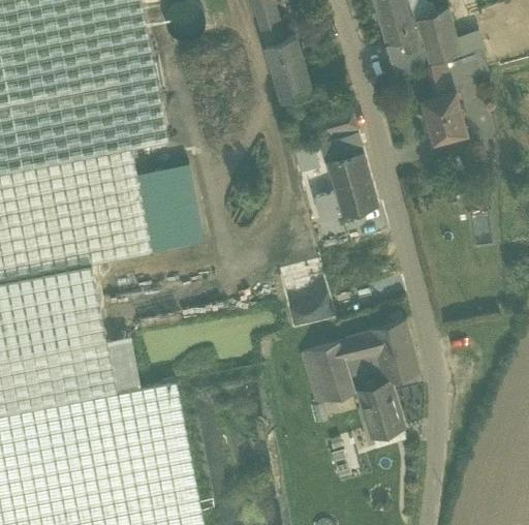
[(0,0),(0,524),(204,524),(176,382),(137,391),(117,395),(106,342),(91,265),(152,253),(133,148),(169,142),(141,0),(0,0)]
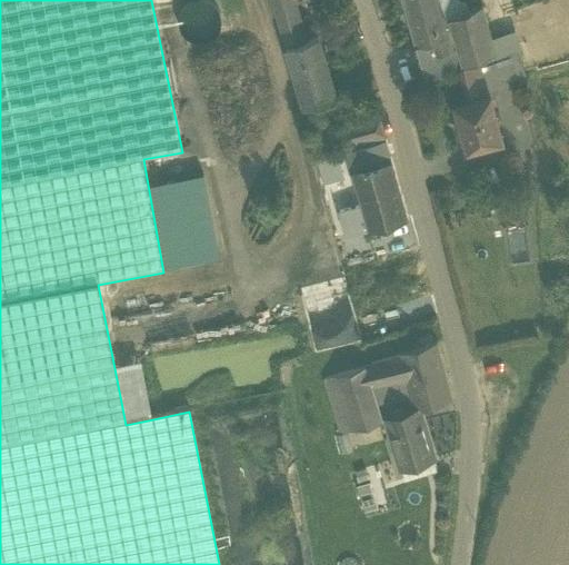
[(306,45),(292,0),(291,0),(272,6),(286,50),(306,45)]
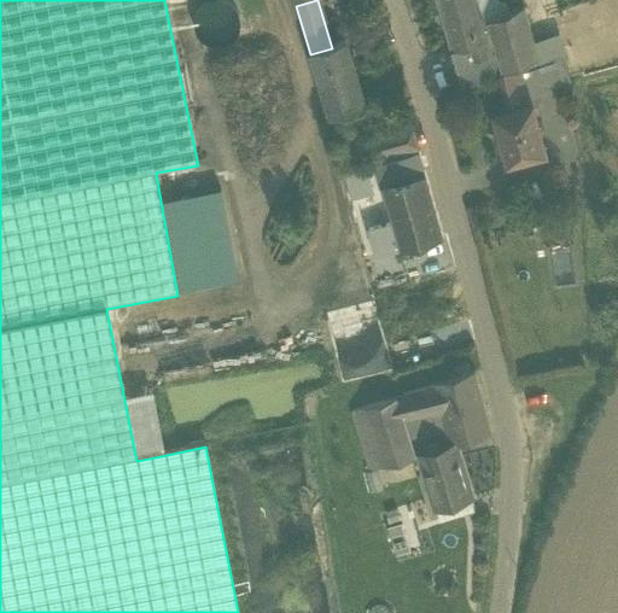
[(490,58),(484,39),(481,25),(472,0),(437,0),(454,53),(468,50),(472,64),(490,58)]
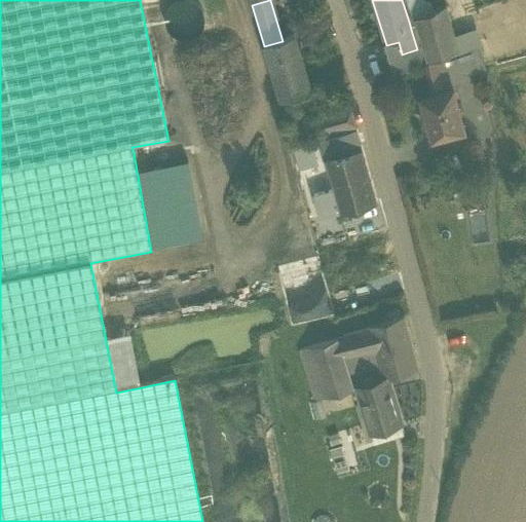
[(445,7),(415,20),(418,31),(423,48),(428,65),(458,52),(445,7)]
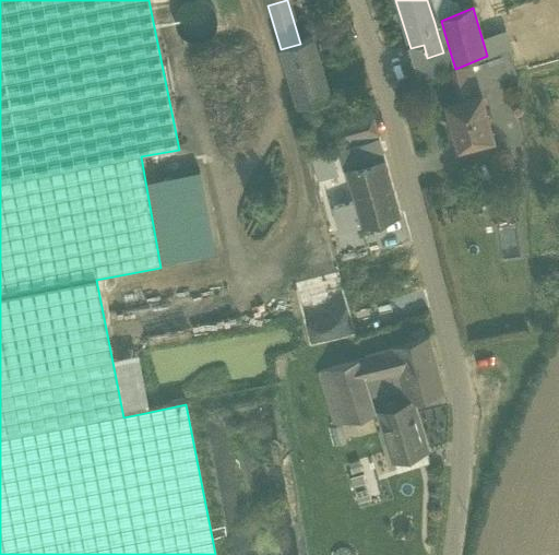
[(438,35),(444,33),(441,21),(435,23),(438,35)]
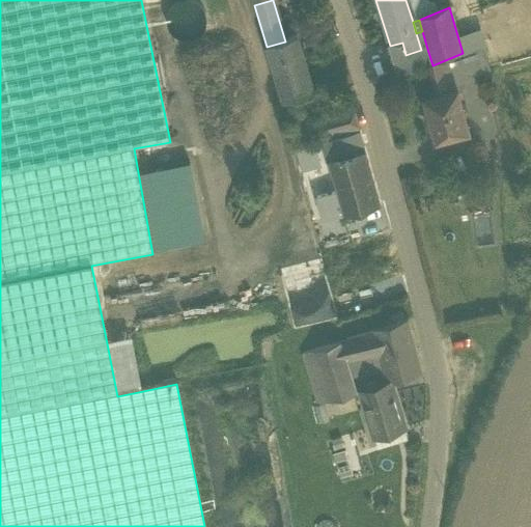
[(296,38),(285,42),(267,47),(283,104),(313,95),(296,38)]
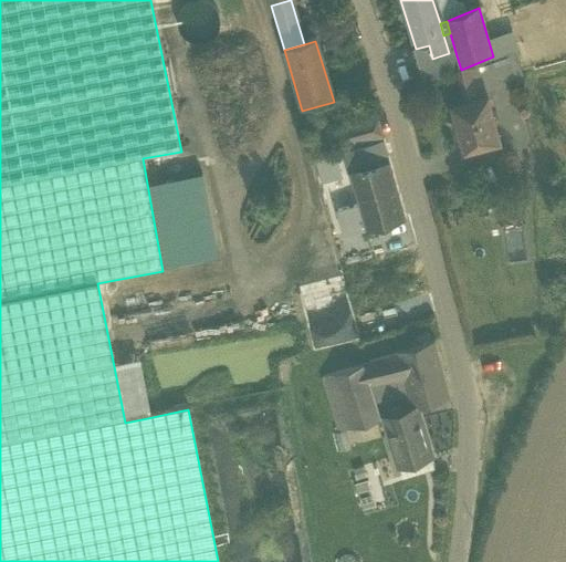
[(416,49),(426,84),(461,70),(456,52),(449,53),(432,59),(429,45),(416,49)]
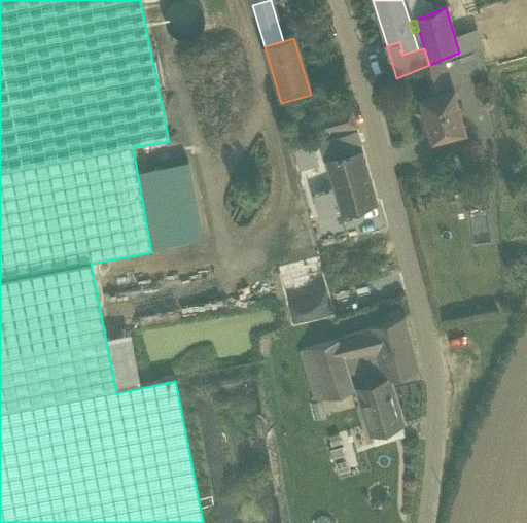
[(424,69),(431,98),(454,92),(450,78),(461,75),(465,88),(486,81),(488,80),(486,71),(481,44),(459,53),(429,65),(429,66),(424,69)]
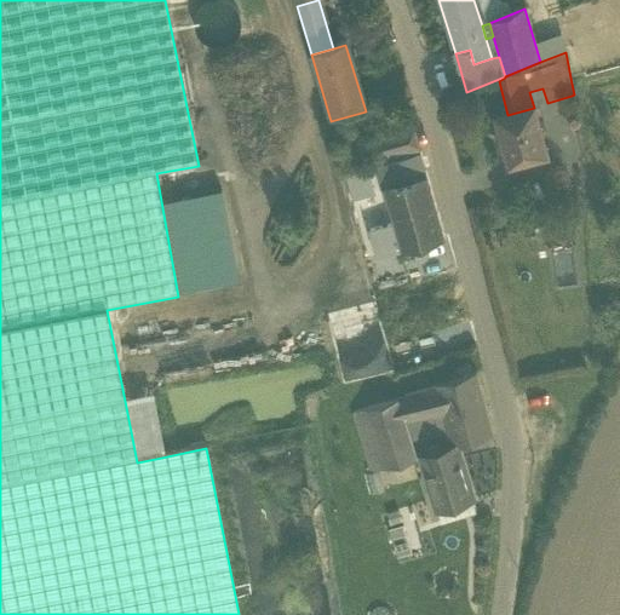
[(529,92),(534,108),(547,103),(543,88),(529,92)]
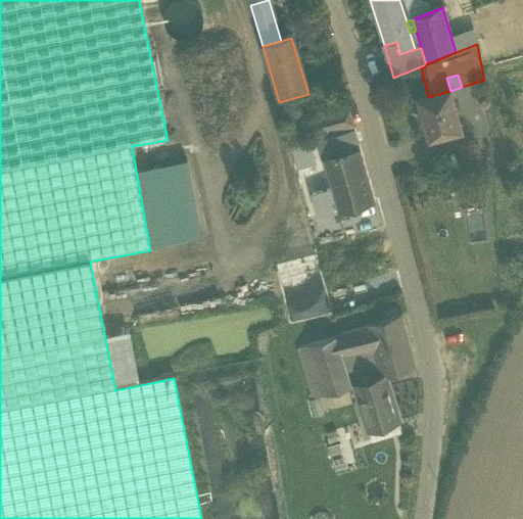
[(418,99),(429,141),(462,132),(450,91),(428,97),(418,99)]
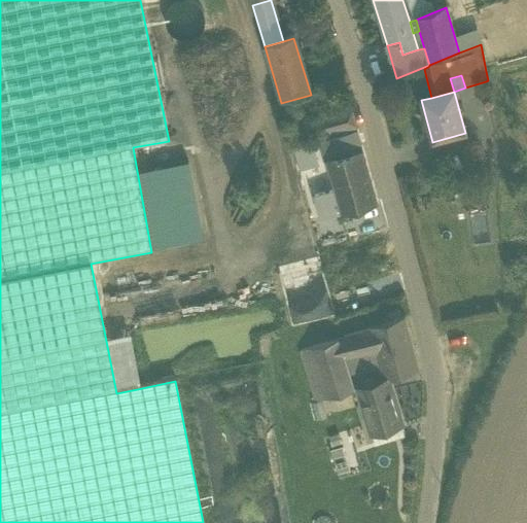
[(314,116),(321,142),(328,140),(357,132),(350,106),(314,116)]
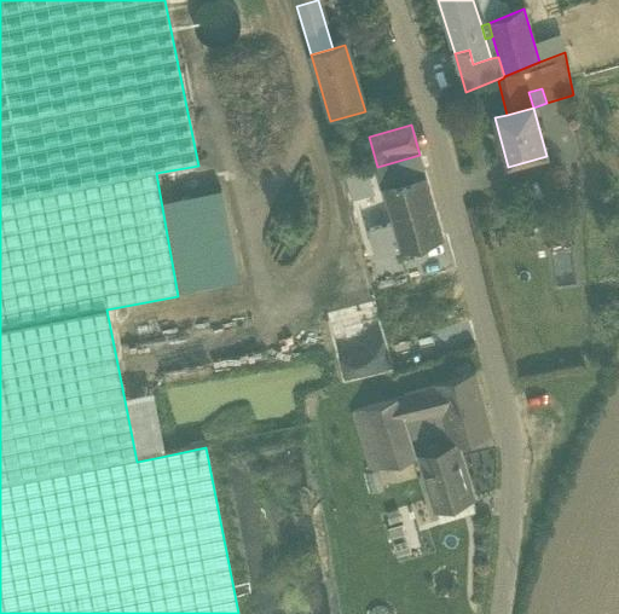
[(420,155),(386,164),(391,180),(381,181),(385,191),(426,180),(420,155)]
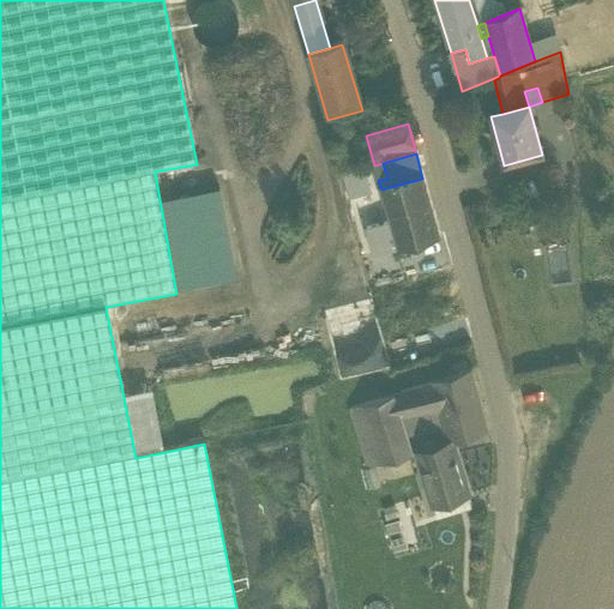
[(374,166),(378,180),(387,179),(383,163),(374,166)]
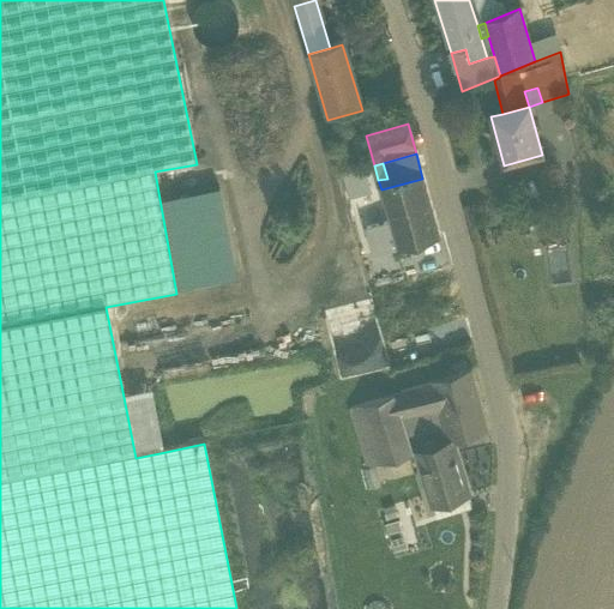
[(345,198),(367,193),(361,167),(338,172),(345,198)]
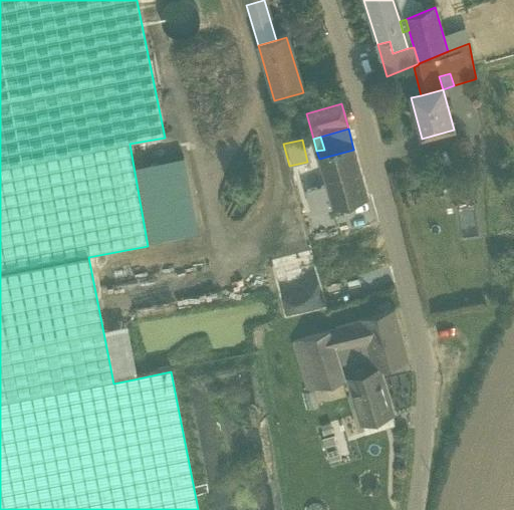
[(319,159),(327,188),(332,209),(367,200),(353,150),(319,159)]
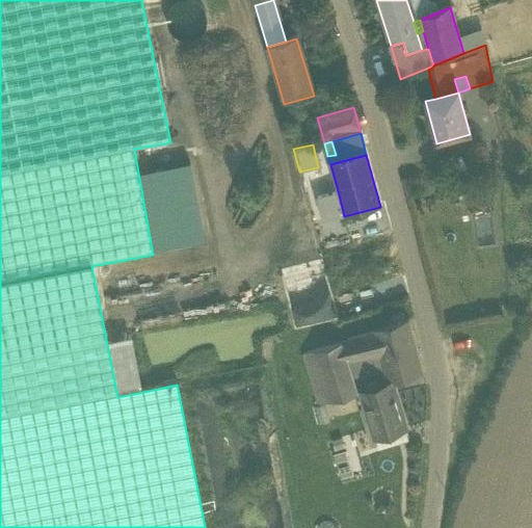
[(153,196),(162,246),(198,239),(189,189),(153,196)]
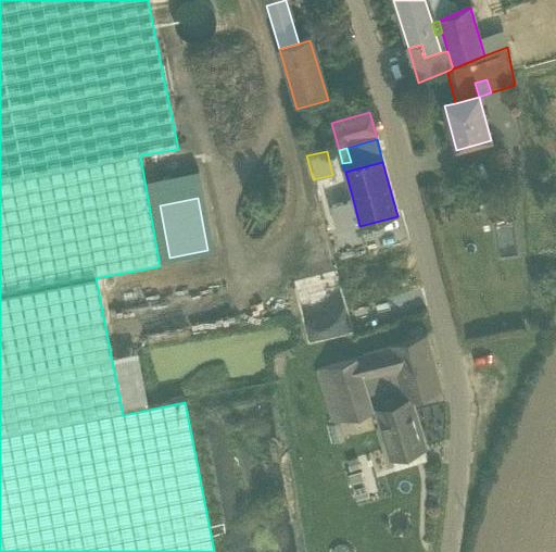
[(339,233),(359,226),(354,203),(332,210),(339,233)]
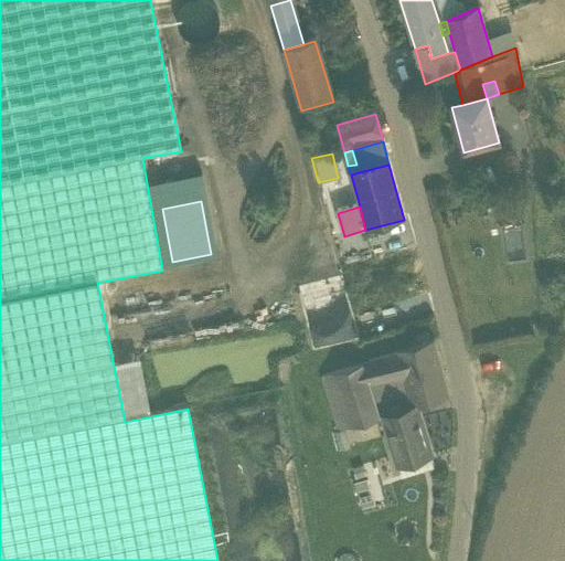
[(351,320),(311,320),(311,342),(351,342),(351,320)]
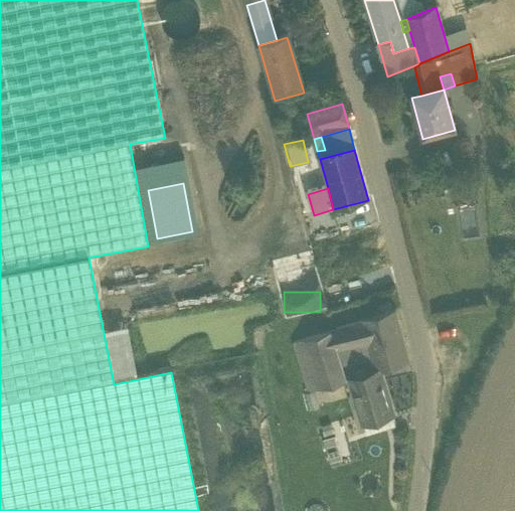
[(361,324),(367,347),(371,362),(374,375),(378,373),(409,364),(395,312),(361,323),(361,324)]
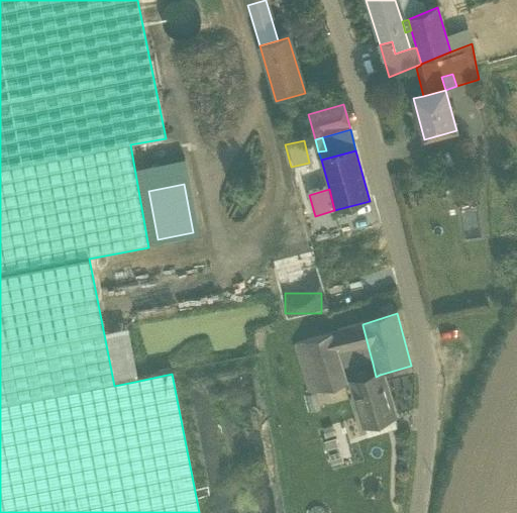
[(363,325),(332,334),(338,354),(369,348),(363,325)]
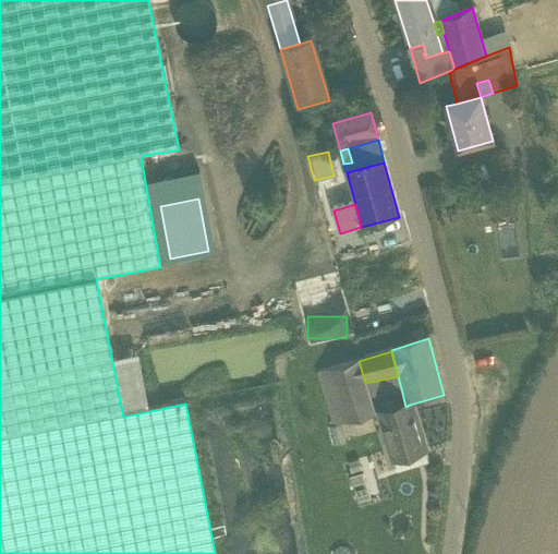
[(112,361),(123,417),(145,412),(135,357),(112,361)]
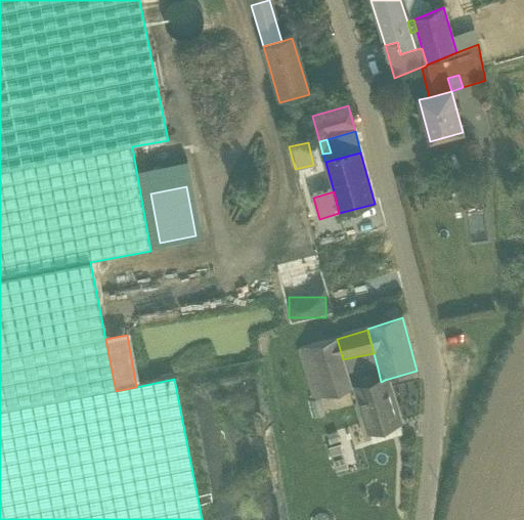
[(299,351),(312,401),(352,390),(347,375),(343,359),(337,339),(299,351)]
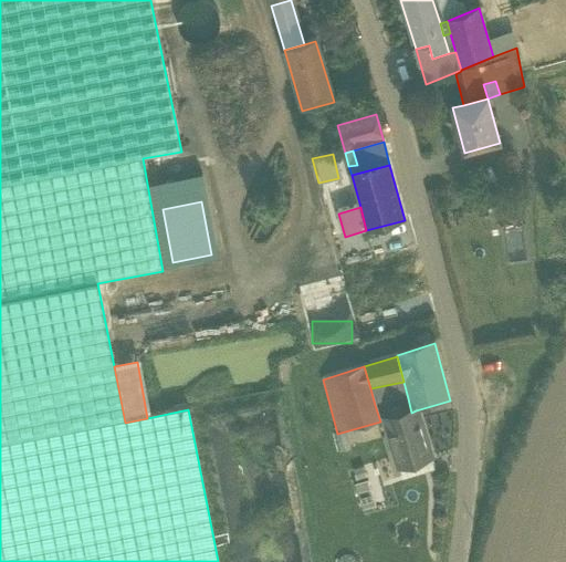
[(375,405),(408,398),(404,382),(370,388),(375,405)]
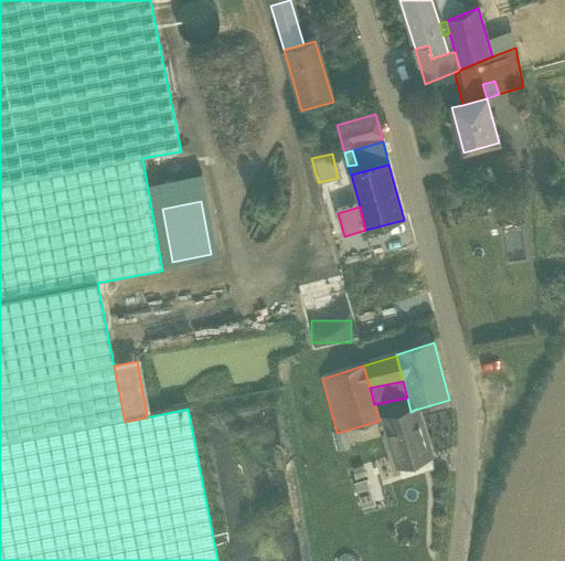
[(429,457),(415,410),(411,412),(384,421),(398,466),(429,457)]
